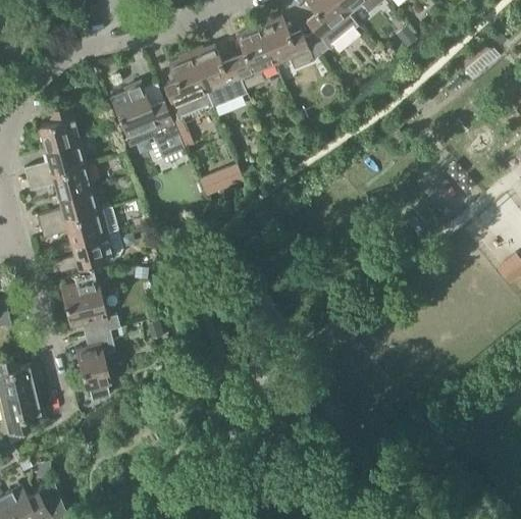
[(306,20),(314,31),(309,35),(309,36),(319,52),(320,53),(326,45),(327,46),(356,22),(349,13),(348,14),(336,0),(305,0),(315,12),(306,20)]
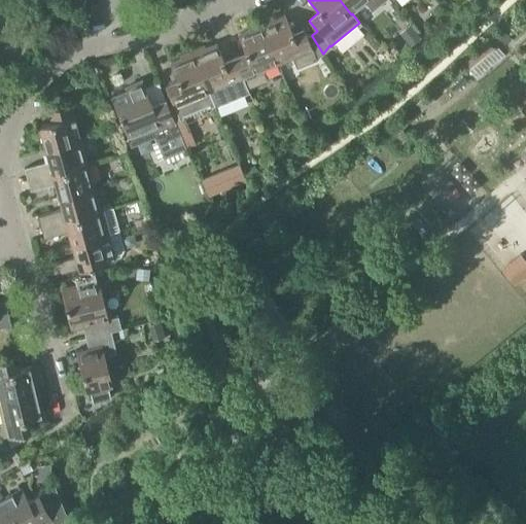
[(387,0),(340,0),(351,14),(352,13),(364,3),(372,12),(387,0)]
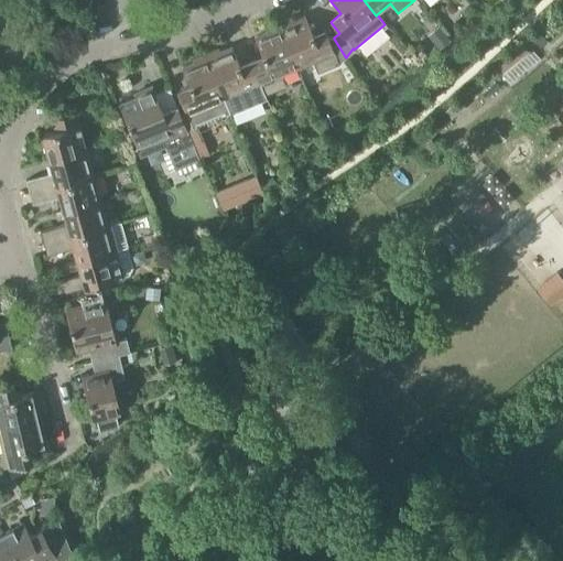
[(279,25),(296,69),(313,63),(317,75),(339,65),(346,57),(345,56),(334,39),(329,41),(326,32),(313,36),(305,18),(293,22),(292,20),(282,24),(279,25)]
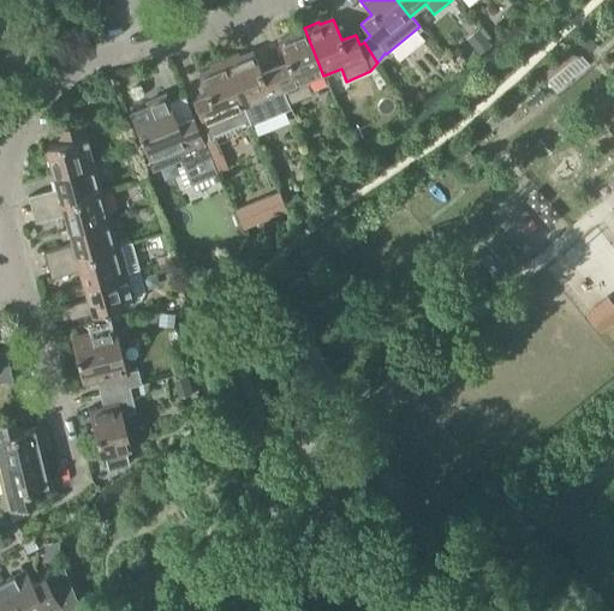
[(273,69),(288,105),(313,95),(307,83),(323,76),(304,28),(300,29),(290,34),(291,36),(278,42),(286,63),(273,69)]
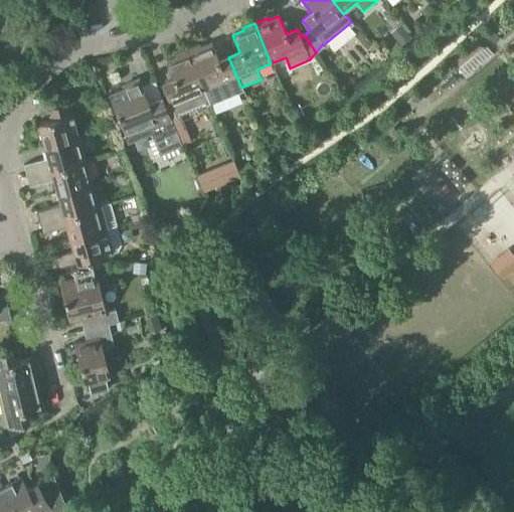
[(399,26),(388,34),(398,47),(409,38),(399,26)]
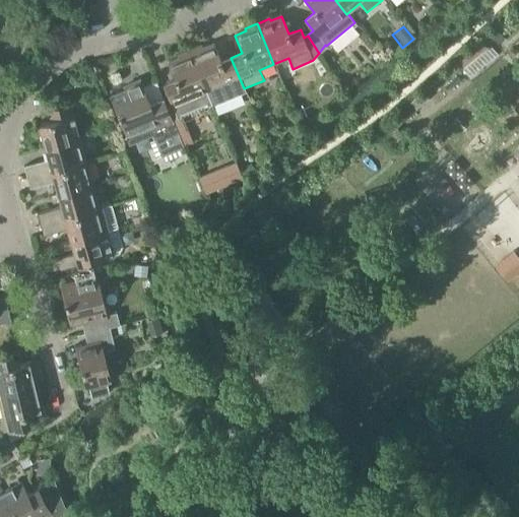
[(499,45),(506,39),(500,31),(493,37),(499,45)]
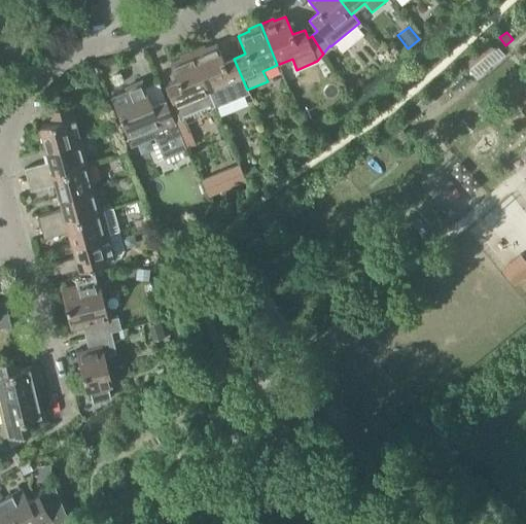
[(247,90),(234,59),(224,63),(216,44),(206,49),(205,46),(195,50),(191,51),(209,97),(214,107),(215,108),(249,95),(247,90)]
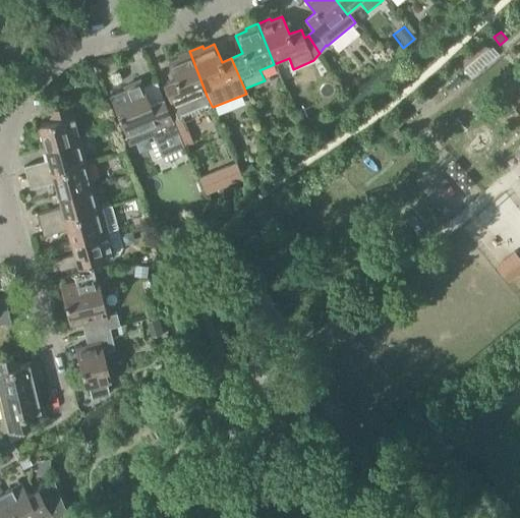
[(500,56),(493,48),(492,47),(463,70),(471,79),(500,56)]
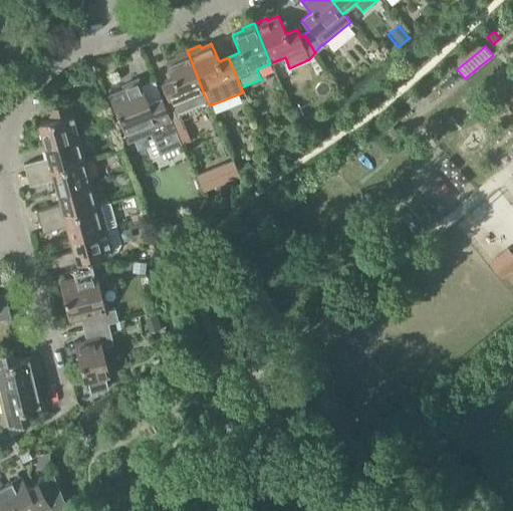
[(176,118),(209,104),(204,94),(187,50),(185,51),(185,52),(175,55),(176,58),(166,62),(173,80),(162,85),(176,118)]
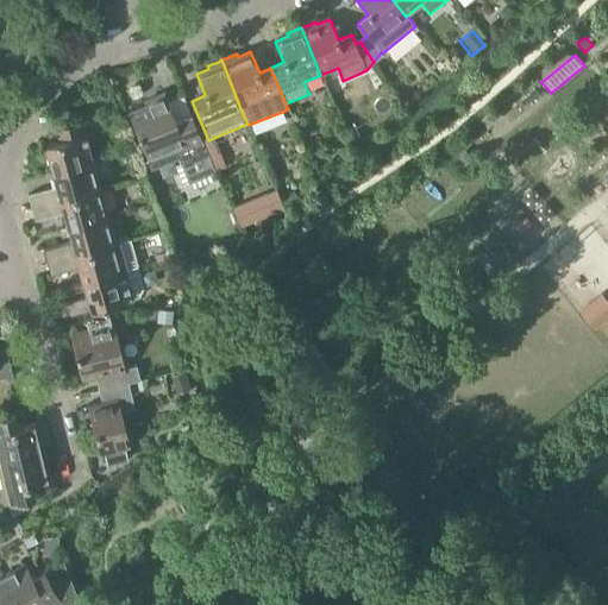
[(189,183),(215,172),(192,117),(176,123),(164,94),(145,102),(146,107),(129,114),(142,144),(148,158),(152,169),(180,158),(189,183)]
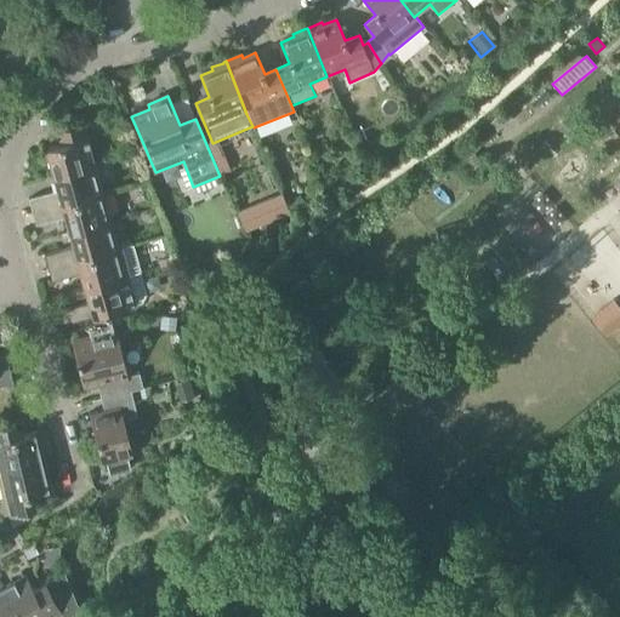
[(489,124),(496,132),(512,120),(505,112),(489,124)]
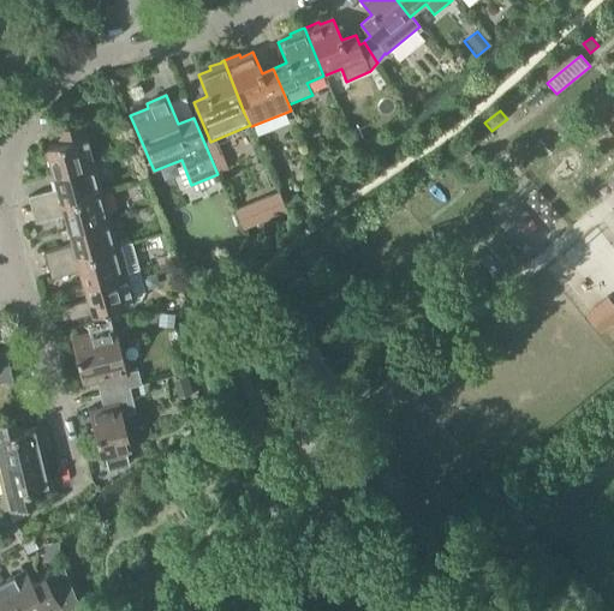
[(73,169),(94,163),(83,123),(54,130),(58,143),(46,147),(53,174),(73,169)]
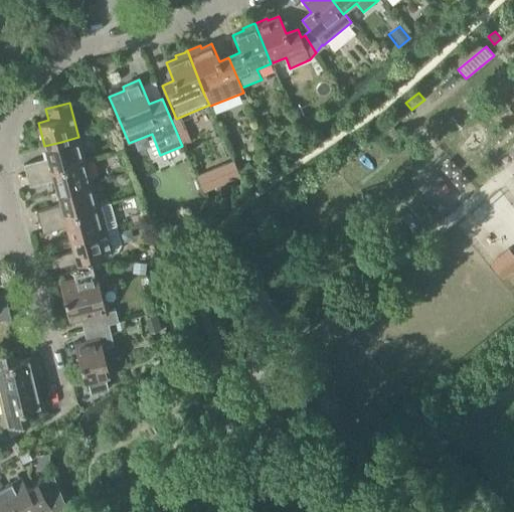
[(86,160),(78,137),(61,142),(44,146),(47,156),(45,159),(24,165),(27,177),(72,164),(86,160)]
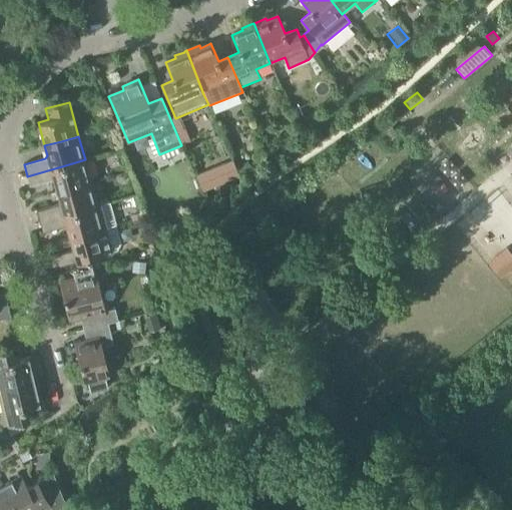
[(92,183),(85,159),(72,163),(27,176),(30,186),(51,180),(54,182),(57,192),(70,189),(92,183)]
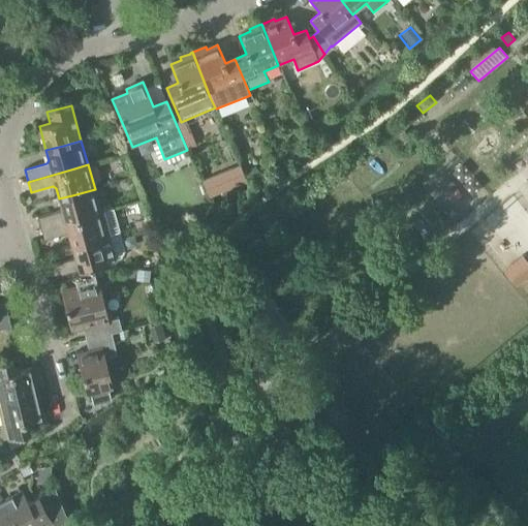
[(254,166),(243,176),(248,181),(258,172),(254,166)]
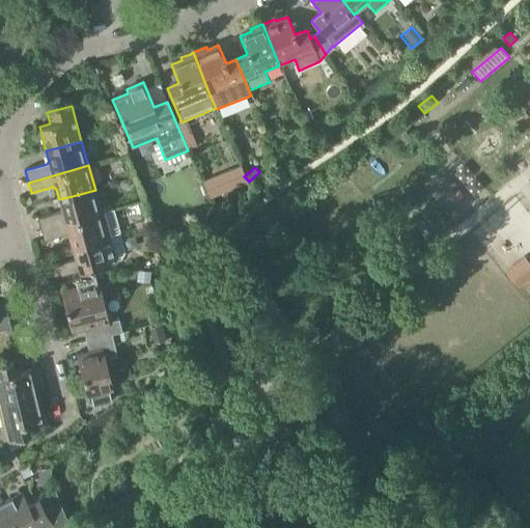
[(222,173),(200,182),(207,200),(230,192),(222,173)]
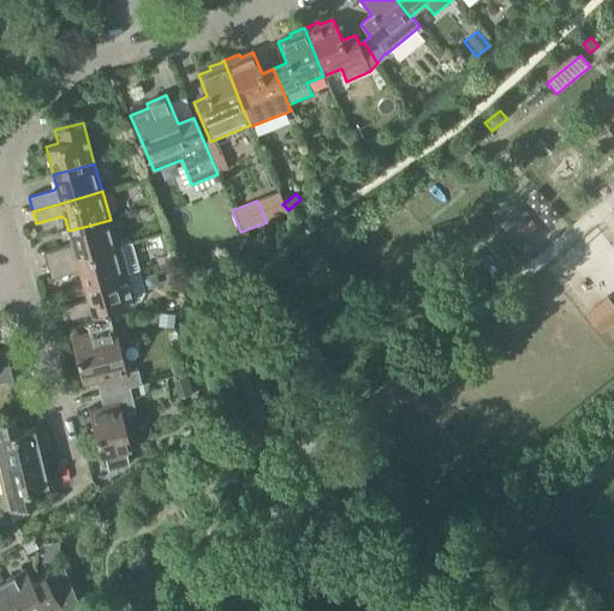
[(118,246),(111,220),(84,227),(69,231),(72,241),(70,245),(43,252),(48,267),(99,251),(118,246)]
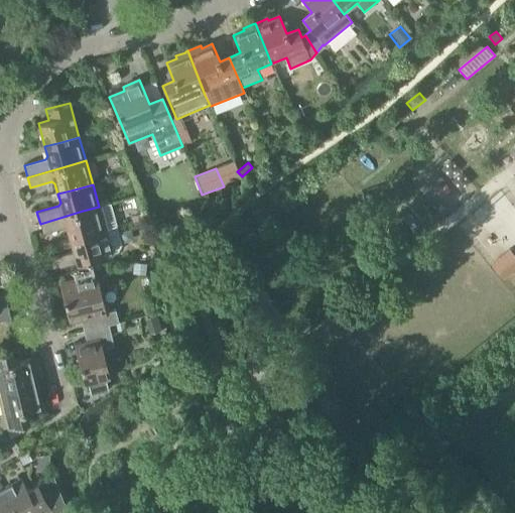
[(115,228),(109,205),(99,207),(83,211),(40,224),(43,234),(65,228),(68,230),(71,240),(87,236),(115,228)]
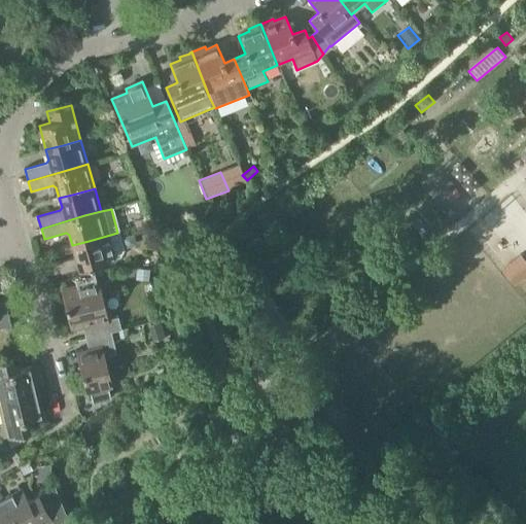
[(148,225),(138,229),(140,235),(150,232),(148,225)]
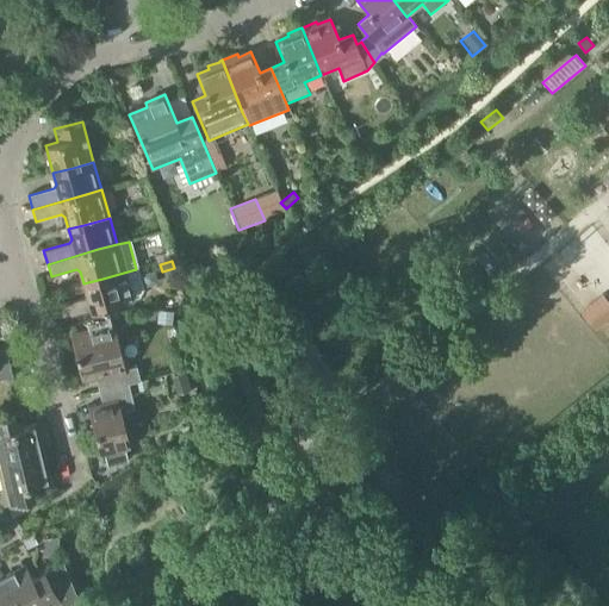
[(58,305),(63,319),(132,300),(132,299),(137,298),(142,289),(136,269),(103,279),(84,283),(87,294),(85,298),(58,305)]
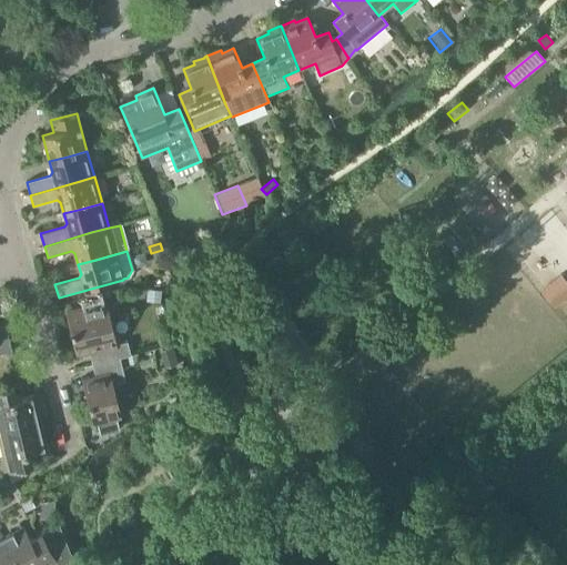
[(566,281),(560,273),(539,291),(555,310),(566,300),(566,281)]
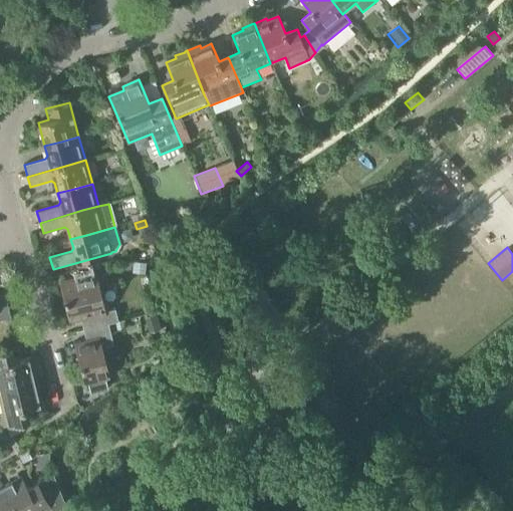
[(84,332),(108,325),(118,322),(115,310),(105,313),(96,274),(59,283),(69,323),(81,320),(84,332)]
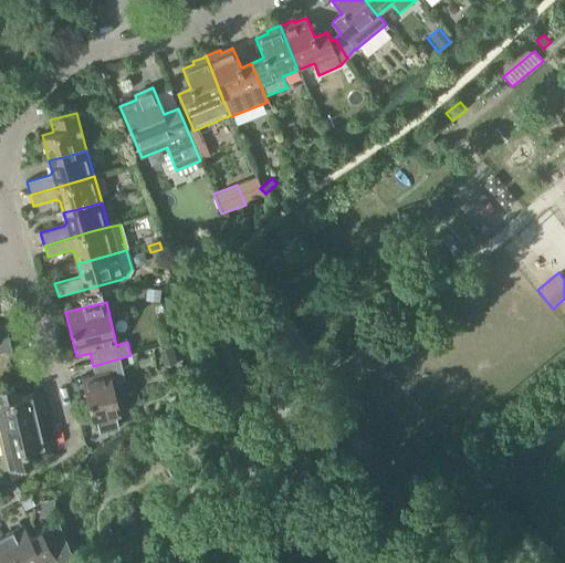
[(0,353),(12,351),(6,324),(0,324),(0,353)]
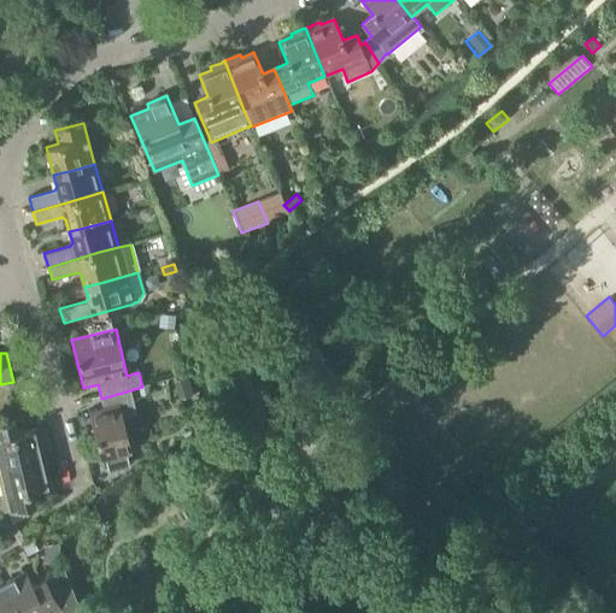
[(130,390),(101,399),(104,410),(89,413),(101,461),(105,460),(109,472),(110,472),(111,475),(130,471),(129,467),(130,466),(127,455),(132,454),(123,419),(136,416),(130,390)]
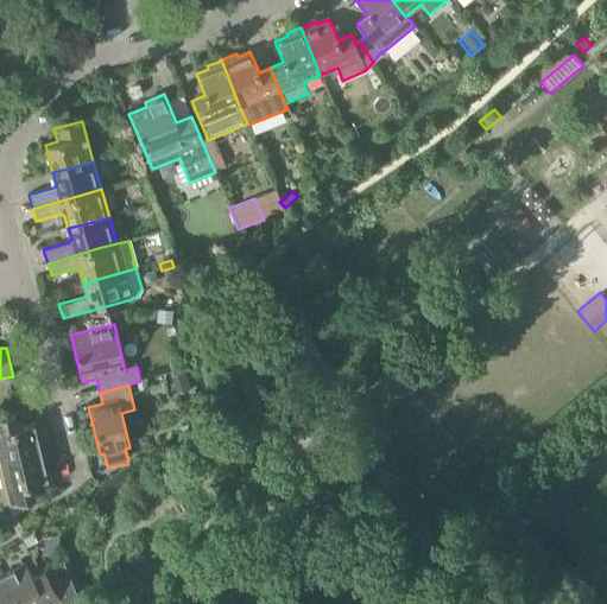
[(0,463),(11,461),(43,452),(37,424),(11,430),(7,417),(0,418),(0,463)]
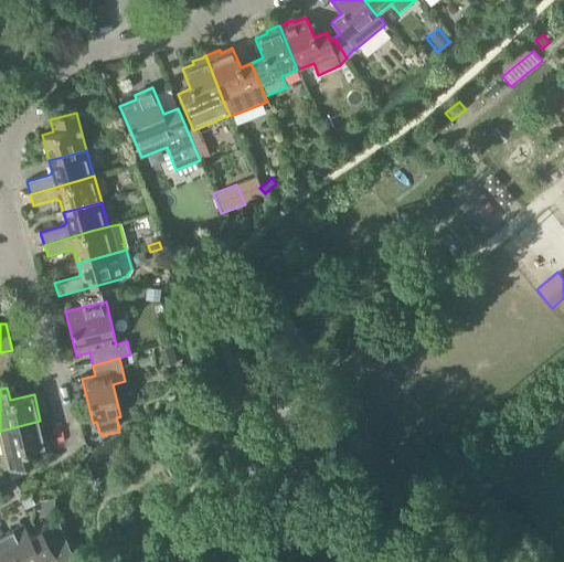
[(46,447),(40,421),(10,428),(0,431),(0,438),(4,456),(0,456),(0,470),(25,465),(22,453),(46,447)]
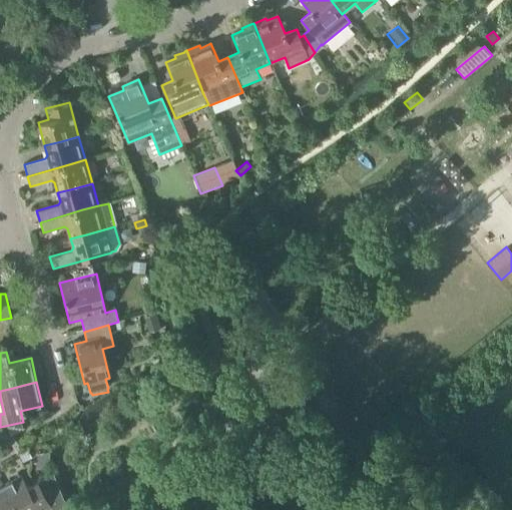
[(22,477),(1,489),(11,509),(57,509),(66,505),(54,474),(27,488),(22,477)]
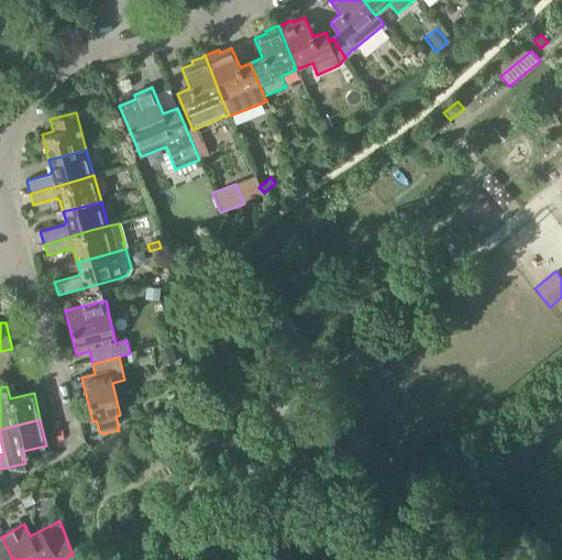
[(0,536),(0,559),(12,559),(1,537),(0,536)]
